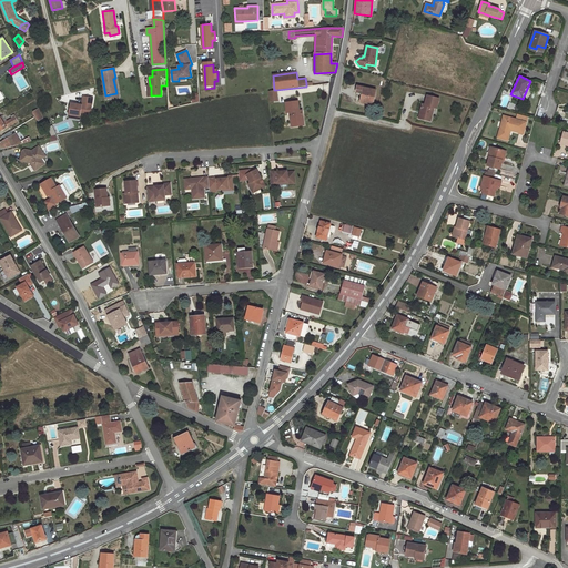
[(376,90),(357,87),(356,92),(363,93),(361,102),(373,104),(376,90)]
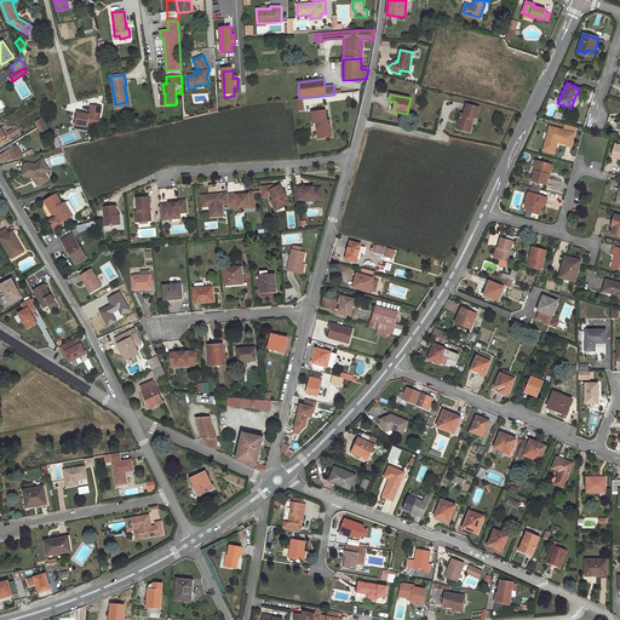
[(480,108),(466,104),(464,114),(461,114),(458,125),(464,126),(463,131),(470,132),(474,118),(477,118),(480,108)]
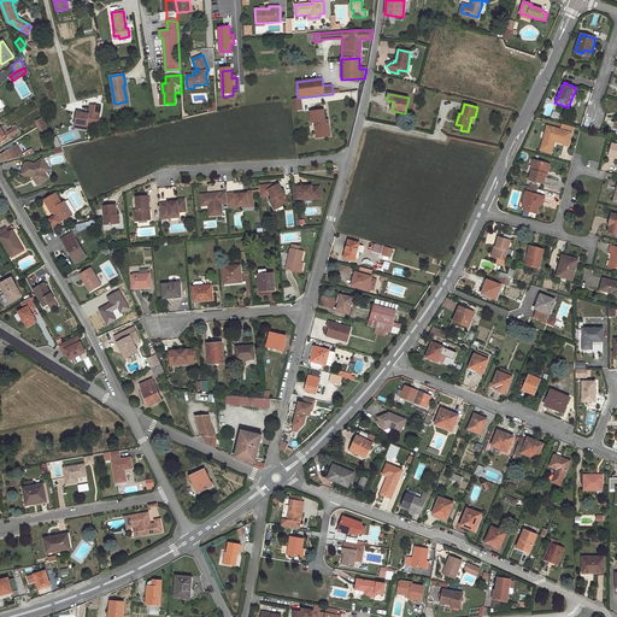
[(88,124),(98,125),(101,106),(90,105),(89,115),(77,112),(75,124),(87,127),(88,124)]
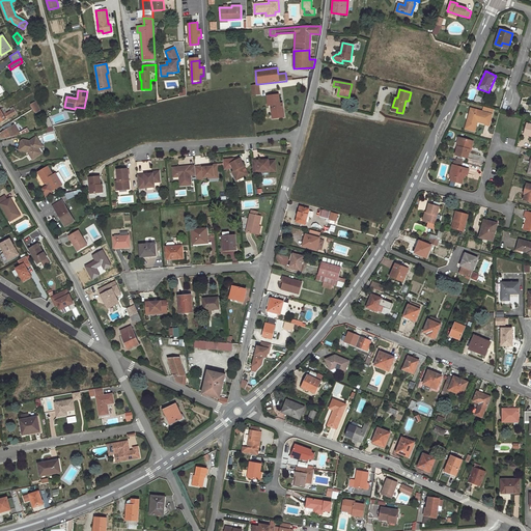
[(280,104),(278,94),(267,96),(268,106),(271,105),(273,118),(279,117),(278,114),(283,113),(282,103),(280,104)]
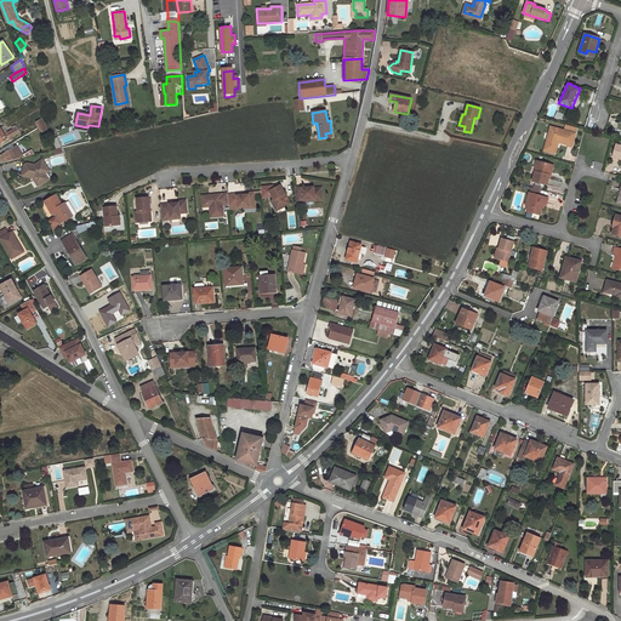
[(0,127),(0,142),(0,144),(20,134),(15,126),(12,127),(13,130),(7,134),(4,127),(0,129),(0,127)]
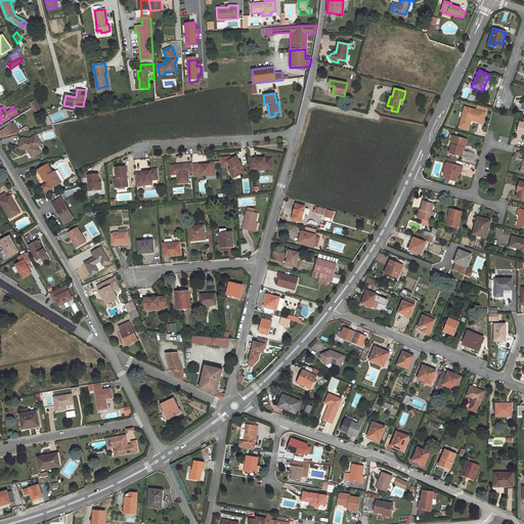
[(485,113),(465,106),(460,127),(467,129),(470,120),(471,120),(483,123),(485,113)]
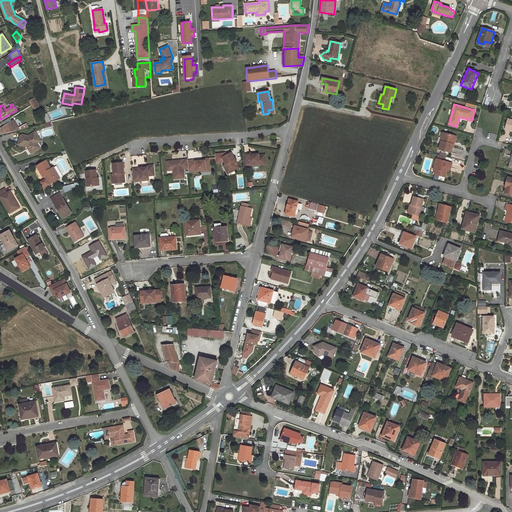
[(26,124),(19,128),(14,120),(11,122),(5,126),(3,128),(0,129),(0,132),(1,135),(29,128),(26,124)]
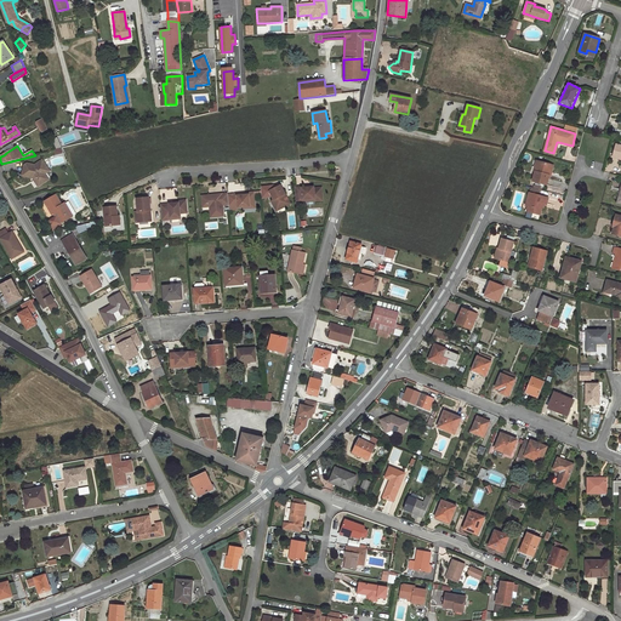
[(43,160),(35,165),(27,163),(24,166),(22,176),(33,177),(38,187),(49,180),(46,174),(50,171),(43,160)]
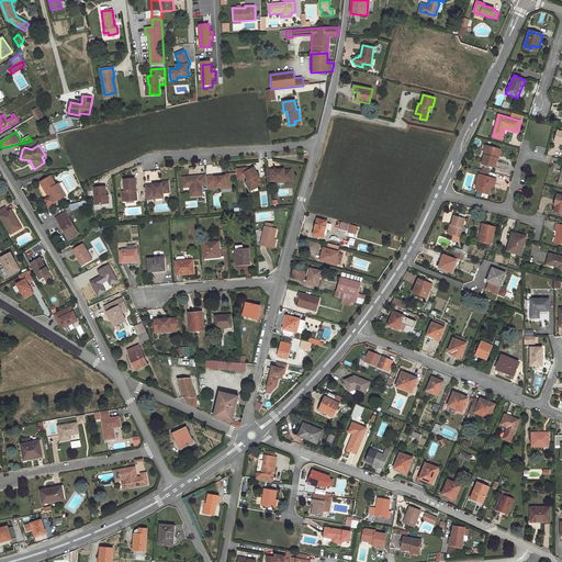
[(496,158),(498,149),(485,146),(483,155),(484,156),(482,164),(495,167),(497,158),(496,158)]
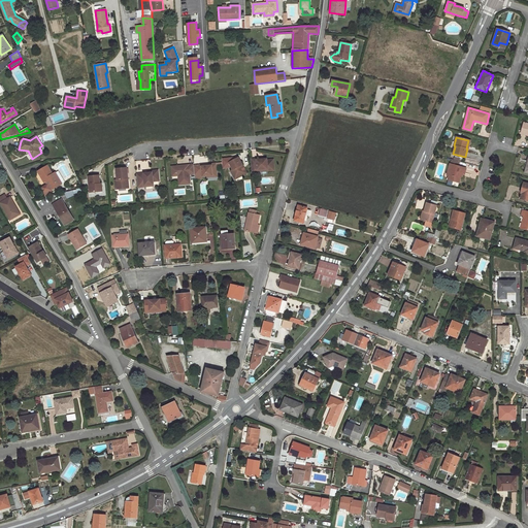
[(229,162),(236,159),(236,158),(222,159),(223,168),(232,167),(229,162)]
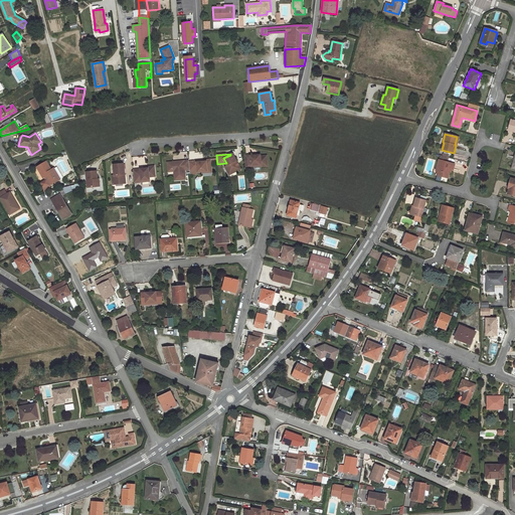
[(230,155),(223,158),(226,163),(227,165),(225,167),(228,173),(235,169),(236,171),(240,169),(232,154),(230,155)]
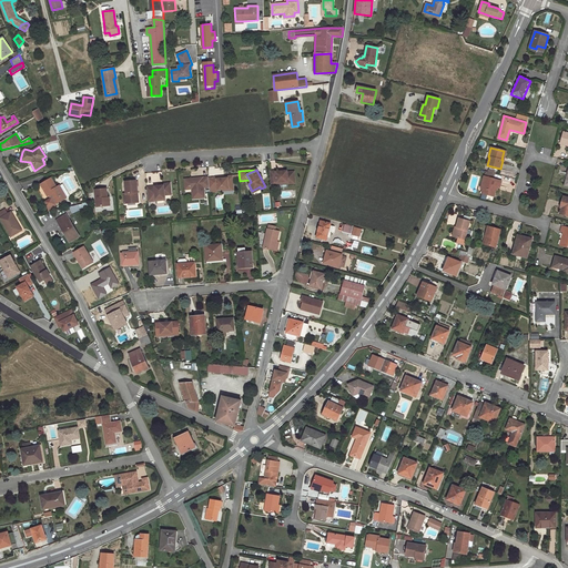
[(276,171),(270,172),(271,185),(277,185),(276,183),(287,182),(287,184),(295,183),(294,172),(287,172),(287,171),(276,172),(276,171)]
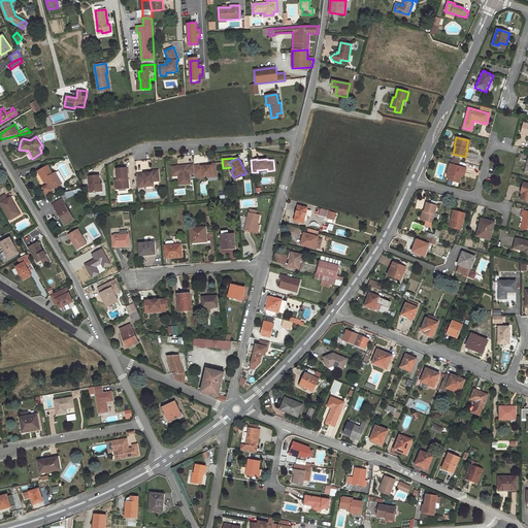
[(212,174),(218,174),(217,163),(211,164),(211,165),(202,166),(202,165),(194,166),(194,174),(197,174),(202,174),(203,176),(212,175),(212,174)]
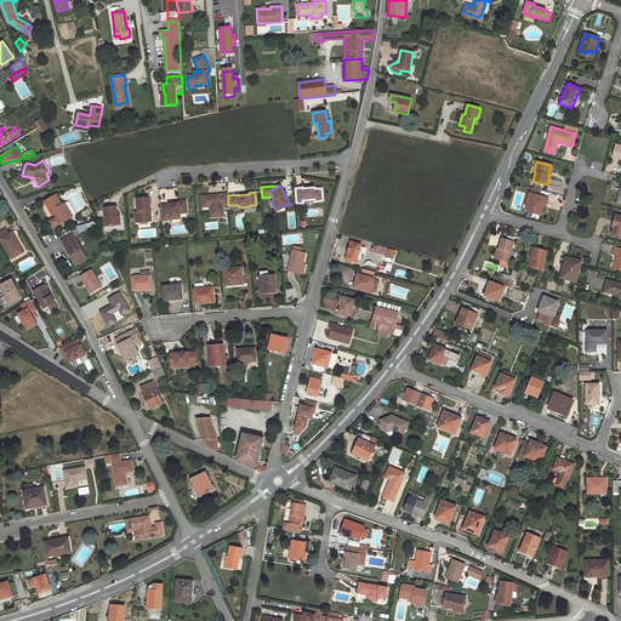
[(223,205),(228,205),(228,195),(227,193),(218,194),(218,195),(216,195),(216,194),(203,195),(203,204),(209,204),(211,206),(211,208),(210,209),(211,217),(224,216),(223,205)]
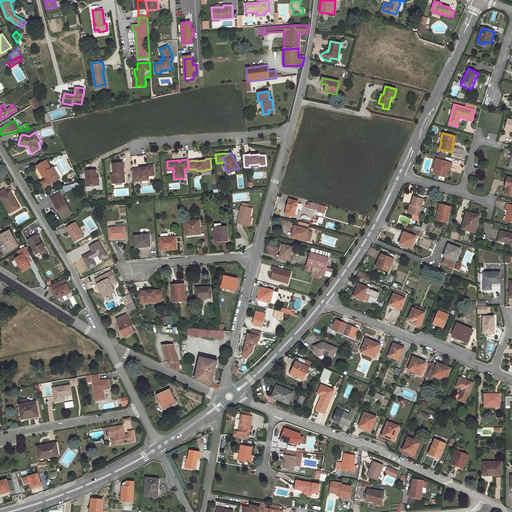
[(452,163),(436,159),(434,166),(437,167),(436,170),(435,170),(434,174),(445,177),(446,173),(445,172),(446,171),(447,171),(448,168),(450,169),(452,163)]
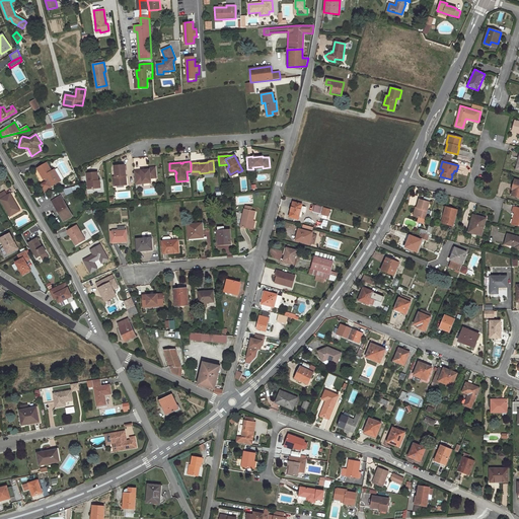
[(51,187),(61,180),(55,169),(52,171),(47,163),(38,168),(43,177),(45,175),(46,178),(45,178),(47,182),(42,186),(44,189),(44,191),(51,189),(51,187)]
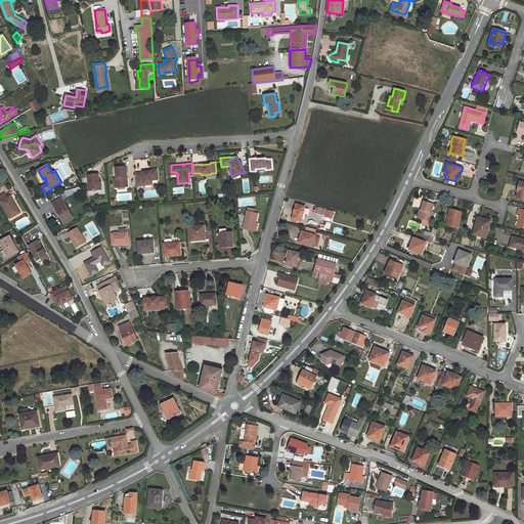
[(127,178),(126,167),(116,168),(117,178),(115,179),(115,188),(127,186),(126,178),(127,178)]
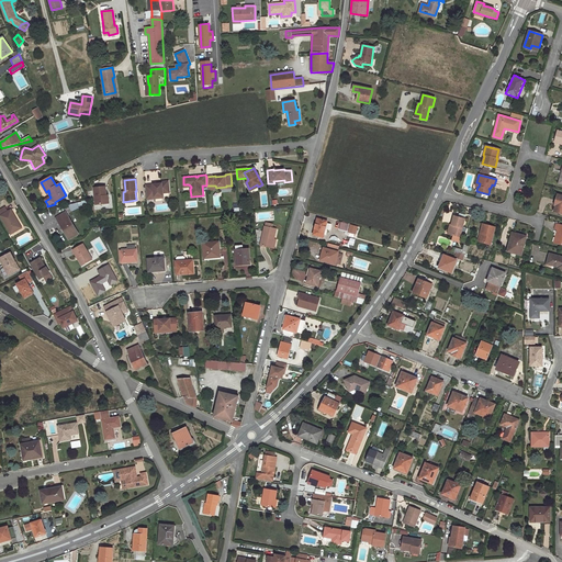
[(157,184),(145,186),(147,200),(155,199),(155,198),(163,197),(163,193),(169,193),(168,181),(161,182),(161,183),(157,184)]
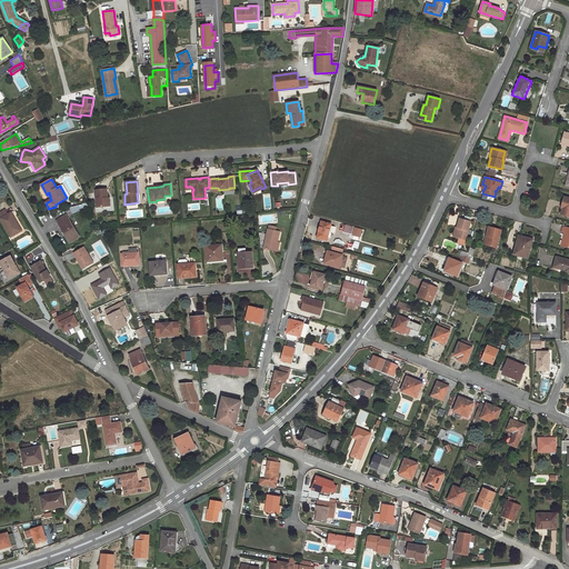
[(108,198),(107,189),(95,190),(97,207),(109,206),(108,198)]
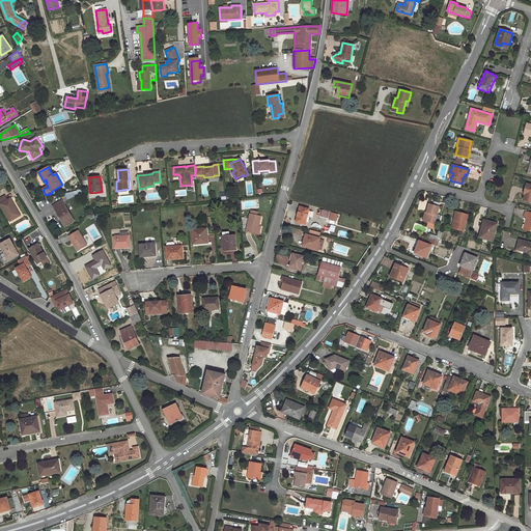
[(83,189),(65,193),(67,200),(84,192),(83,189)]
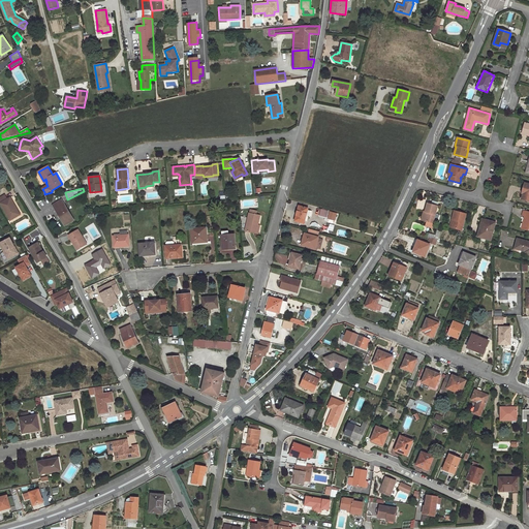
[(5,195),(0,197),(0,203),(1,204),(10,220),(19,215),(14,208),(16,207),(10,197),(7,199),(5,195)]
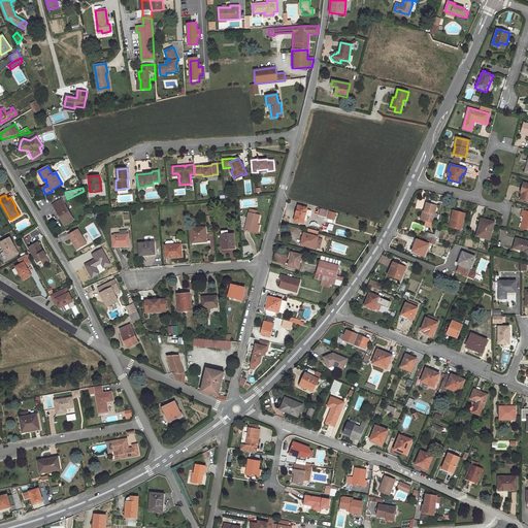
[(62,199),(53,204),(65,225),(73,220),(64,204),(65,203),(62,199)]
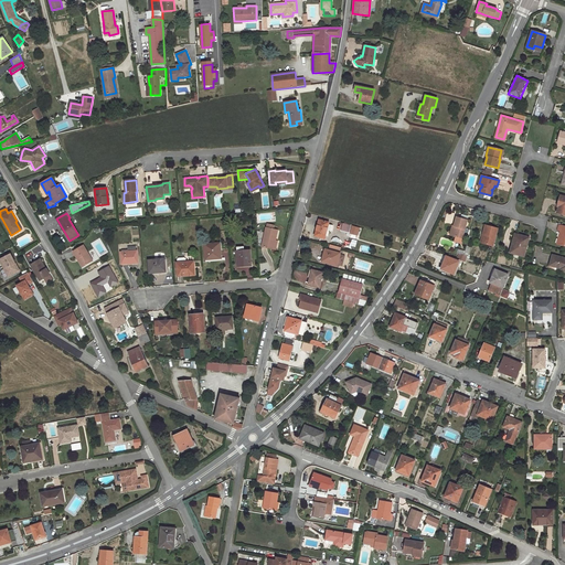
[(467,221),(457,217),(454,226),(451,235),(456,236),(462,238),(464,235),(465,228),(467,221)]
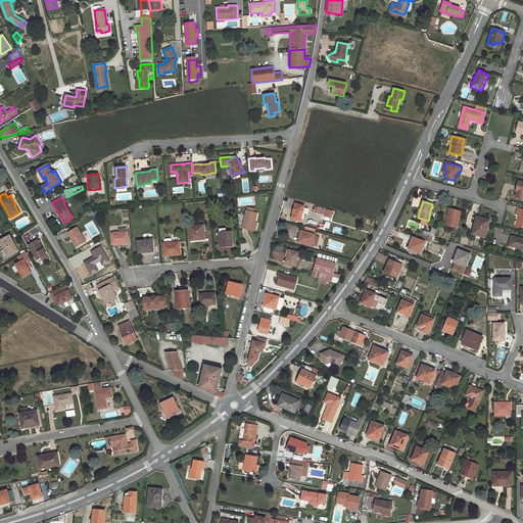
[(304,206),(295,203),(291,219),(300,221),(302,214),(304,207),(304,206)]
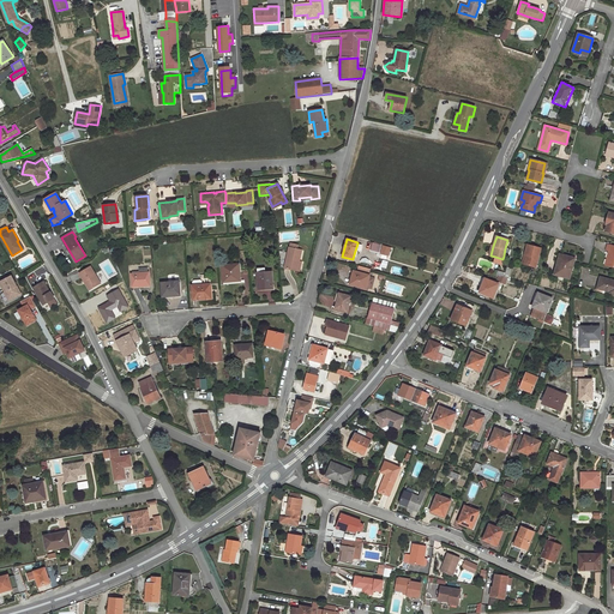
[(541,248),(528,245),(525,254),(527,256),(524,264),(536,268),(541,248)]
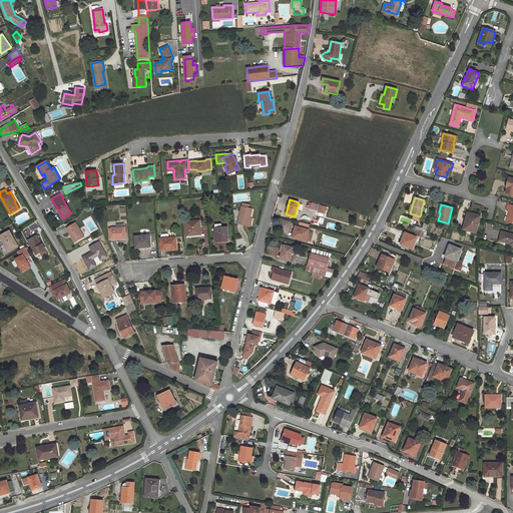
[(247,207),(241,206),(237,224),(248,226),(250,218),(252,208),(247,207)]
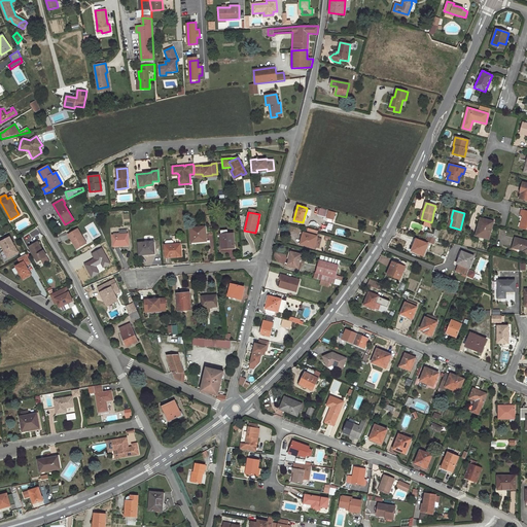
[(493,221),(481,218),(479,224),(481,224),(478,236),(489,239),(493,221)]
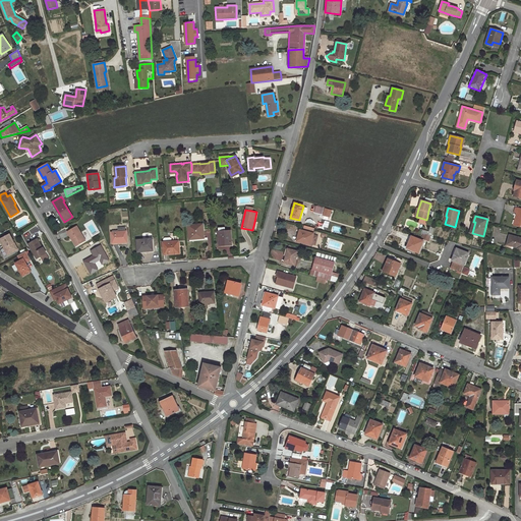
[(203,224),(188,225),(189,239),(194,239),(194,238),(204,237),(203,224)]
